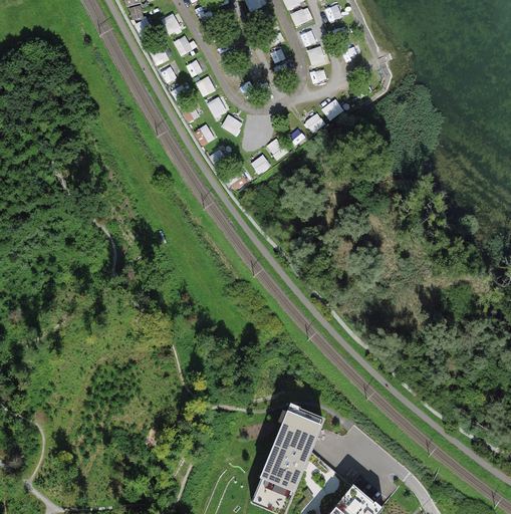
[(266,5),(263,0),(244,0),(250,12),(266,5)]
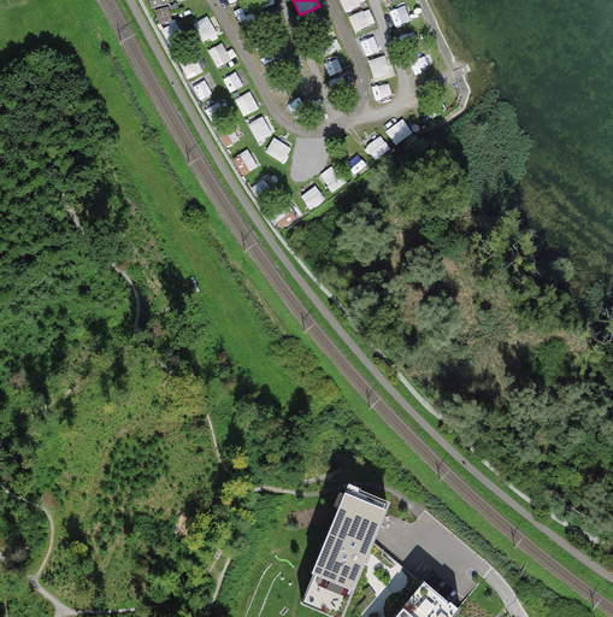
[(339,0),(342,12),(365,6),(363,0),(339,0)]
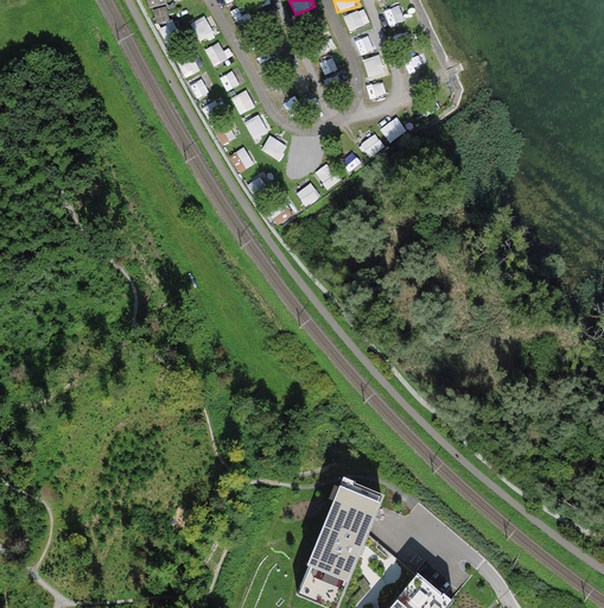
[(383,13),(390,27),(404,21),(396,7),(383,13)]
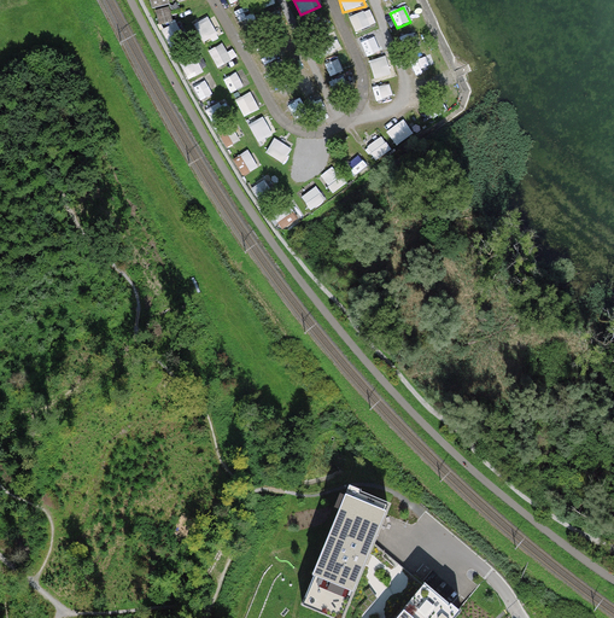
[(369,10),(348,17),(354,33),(375,24),(369,10)]
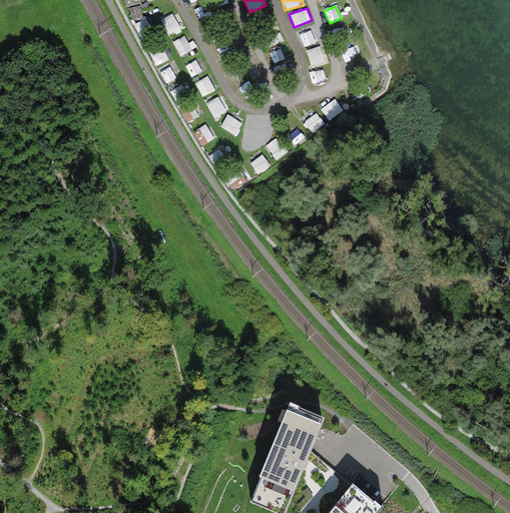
[(167,34),(184,26),(177,12),(160,19),(167,34)]
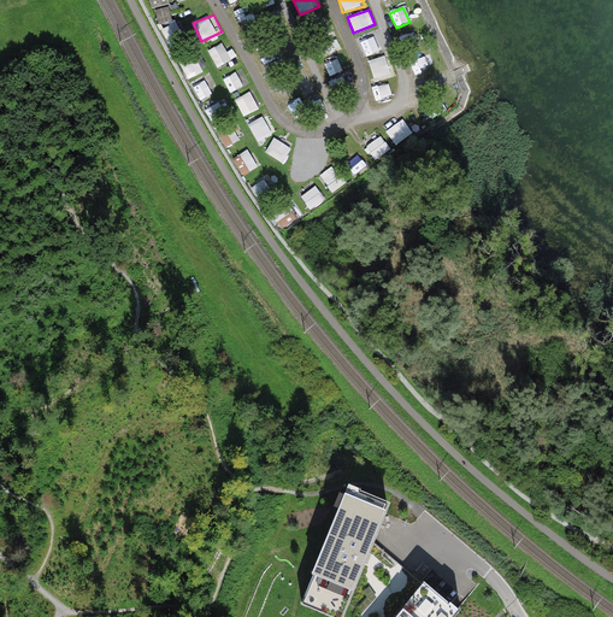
[(302,21),(308,34),(322,28),(316,15),(302,21)]
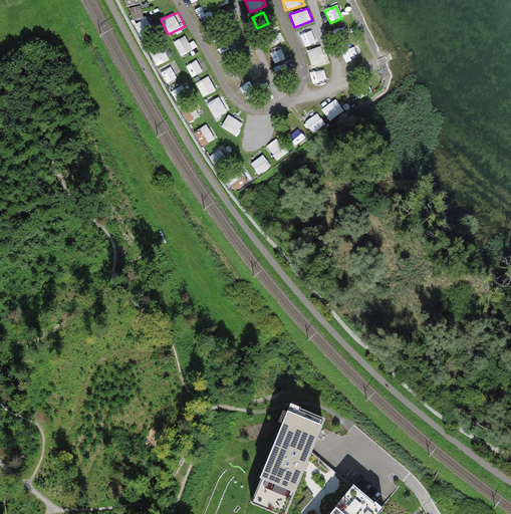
[(139,29),(148,24),(146,19),(136,23),(139,29)]
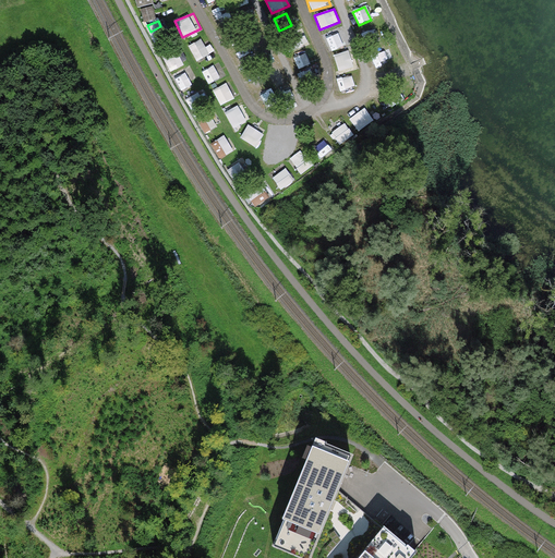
[(286,33),(292,50),(308,44),(301,27),(286,33)]
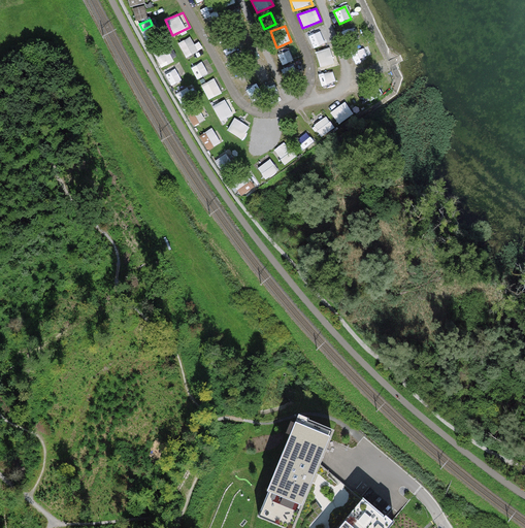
[(323,42),(319,29),(307,32),(312,45),(323,42)]
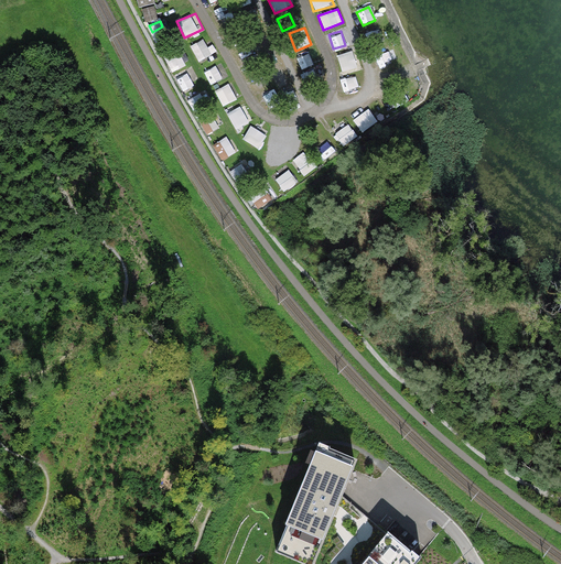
[(189,44),(197,61),(215,52),(206,36),(189,44)]
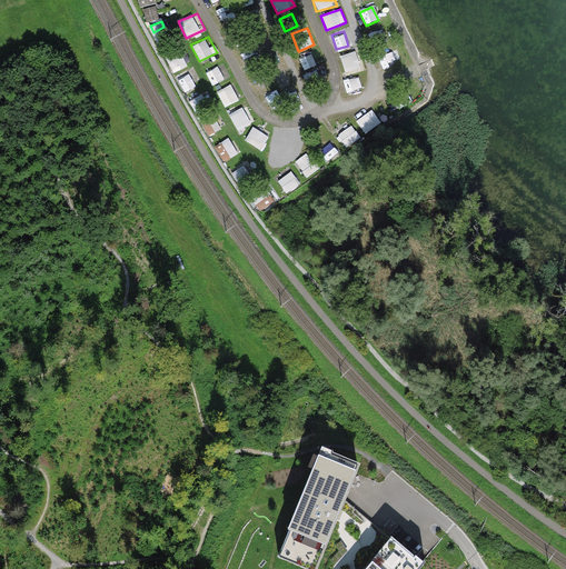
[(358,52),(340,55),(343,71),(360,69),(358,52)]
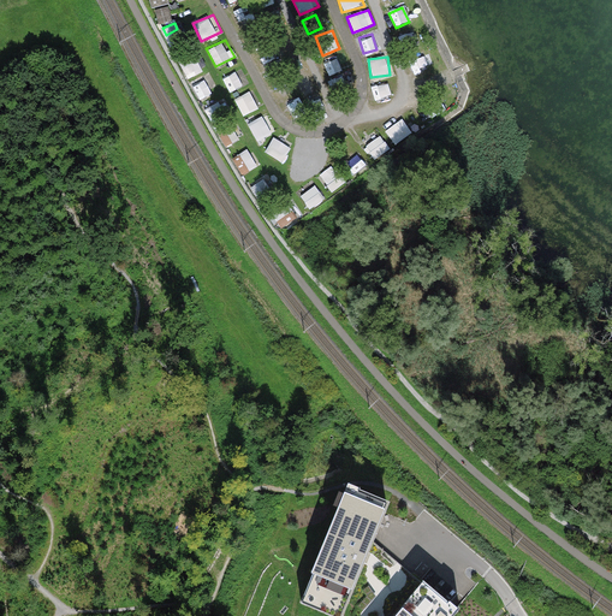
[(324,64),(328,76),(342,71),(337,59),(324,64)]
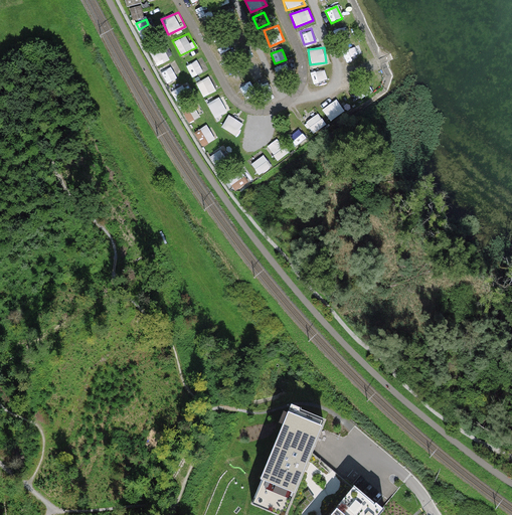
[(198,62),(186,67),(191,77),(202,72),(198,62)]
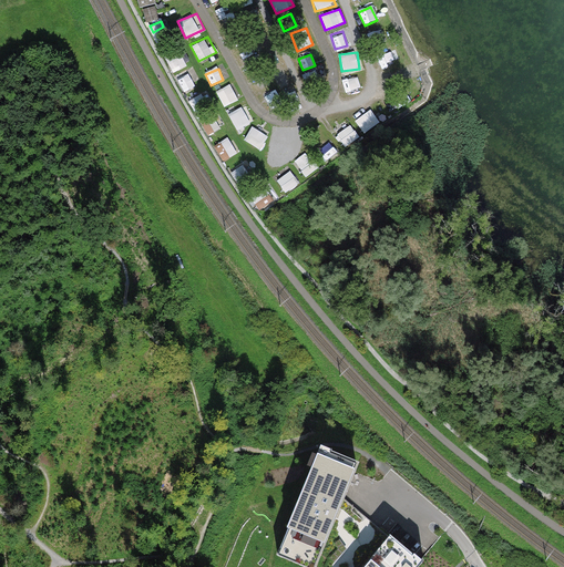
[(303,74),(306,88),(319,84),(316,70),(303,74)]
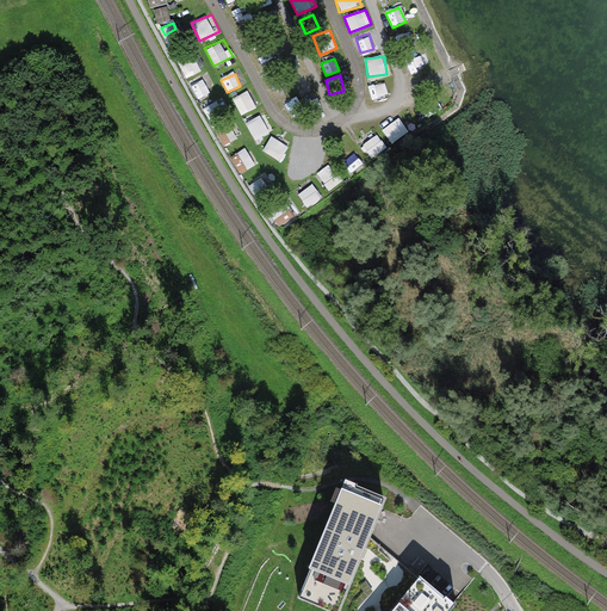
[(202,76),(189,82),(194,99),(208,94),(202,76)]
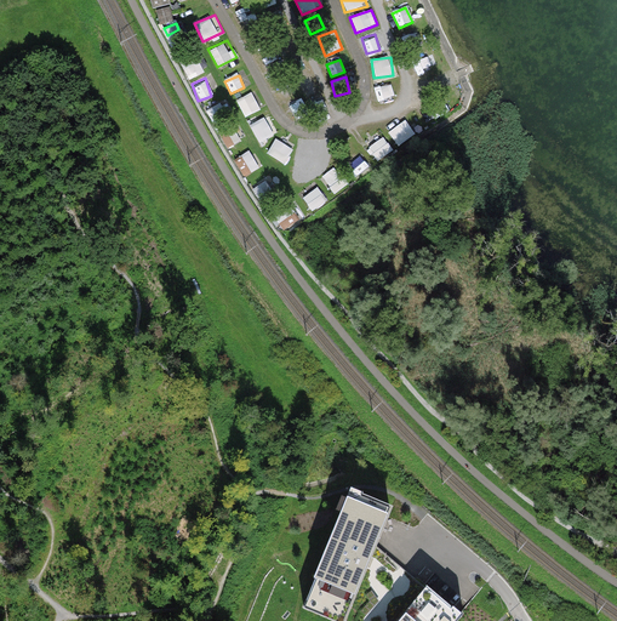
[(244,118),(258,109),(250,93),(235,101),(244,118)]
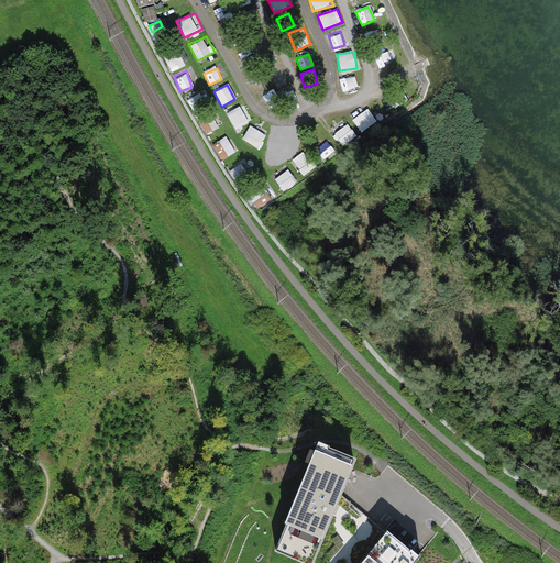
[(188,100),(193,109),(204,103),(199,95),(188,100)]
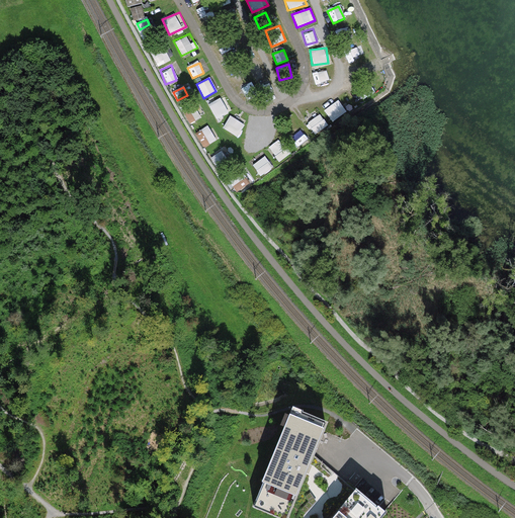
[(208,103),(215,117),(227,112),(221,98),(208,103)]
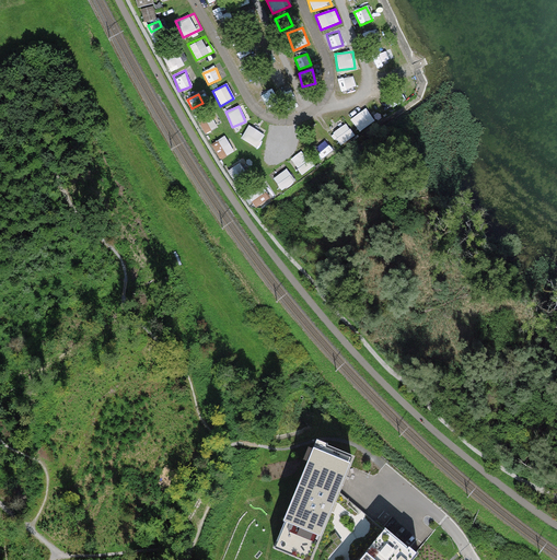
[(359,132),(374,121),(364,108),(350,119),(359,132)]
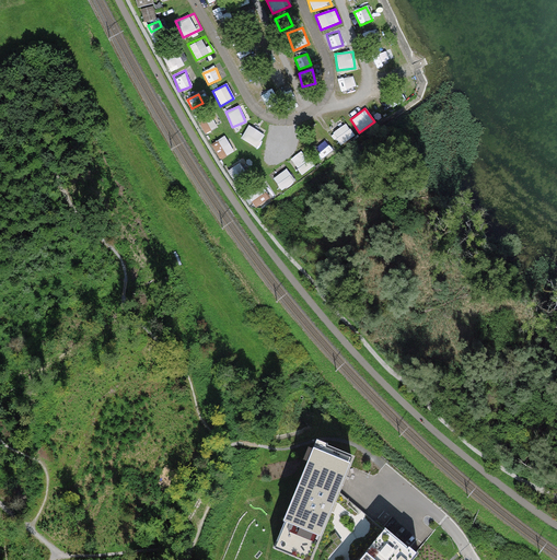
[(337,144),(354,137),(348,124),(332,131),(337,144)]
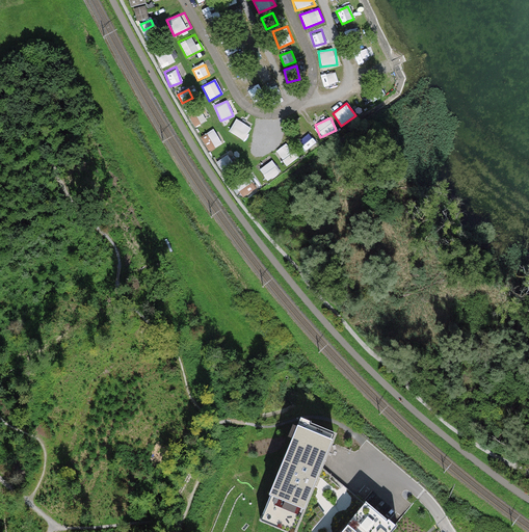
[(228,132),(242,140),(250,128),(235,118),(228,132)]
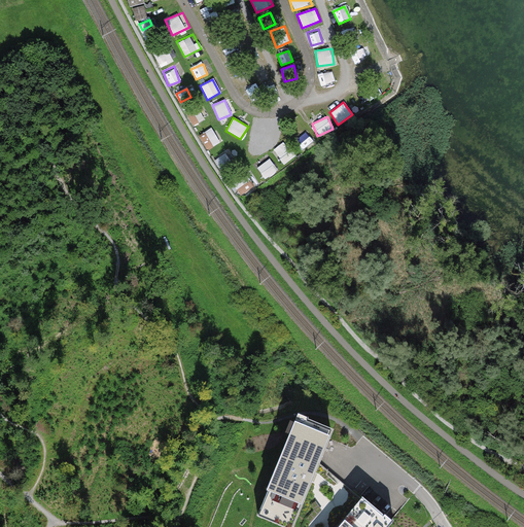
[(211,127),(198,135),(206,149),(219,142),(211,127)]
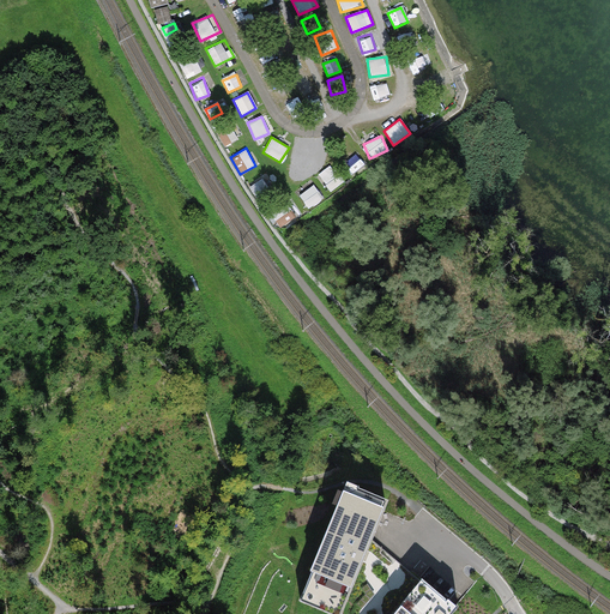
[(310,164),(312,149),(293,148),(291,163),(310,164)]
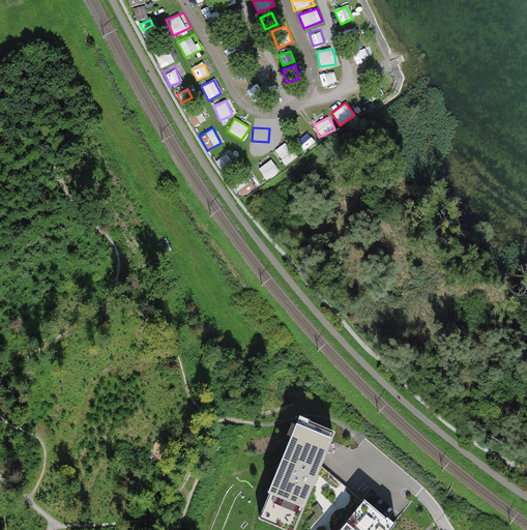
[(303,149),(317,141),(310,130),(296,138),(303,149)]
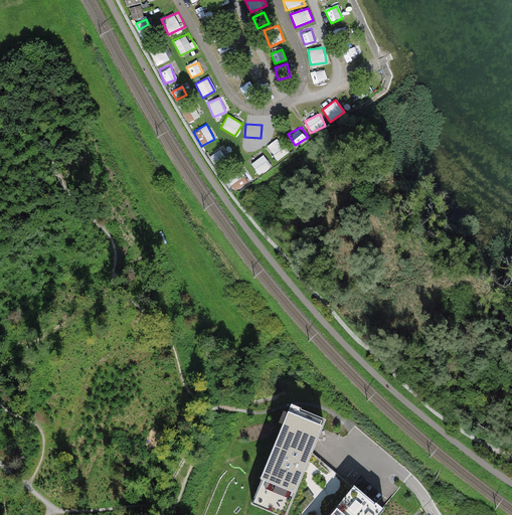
[(266,146),(278,161),(289,153),(278,137),(266,146)]
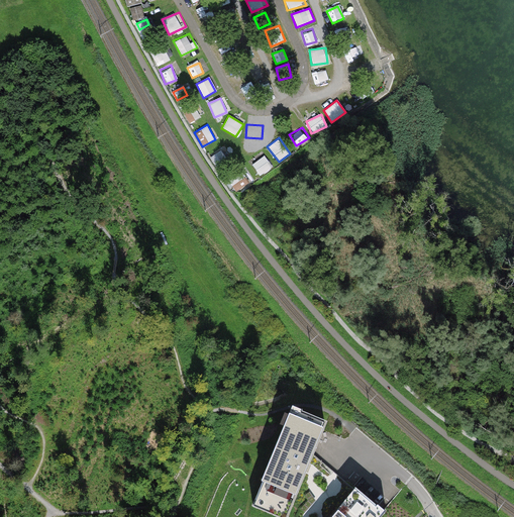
[(219,150),(209,158),(218,170),(227,163),(219,150)]
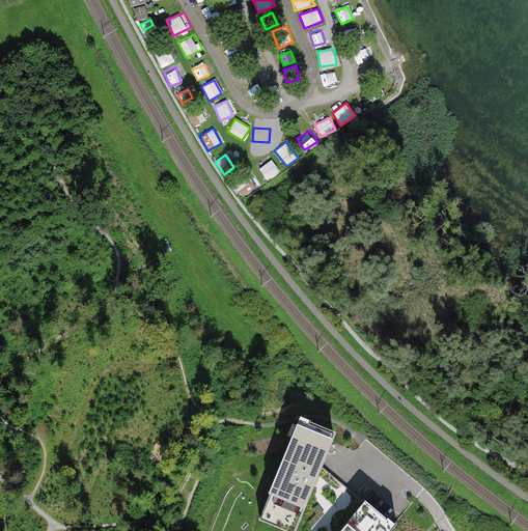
[(274,159),(259,167),(266,178),(280,170),(274,159)]
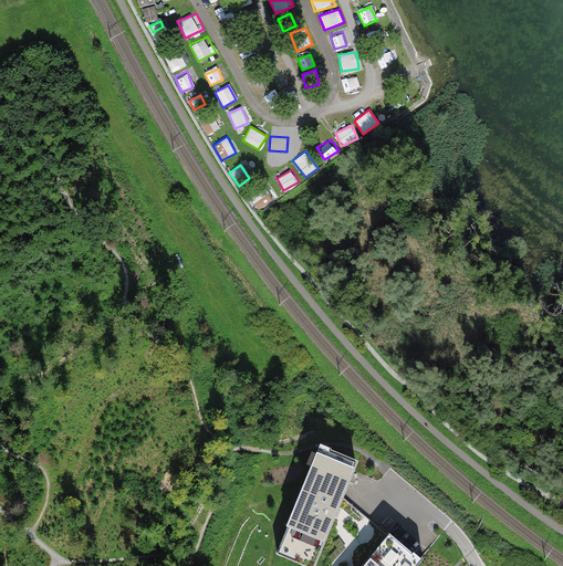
[(313,565),(356,454),(313,438),(270,548),(313,565)]
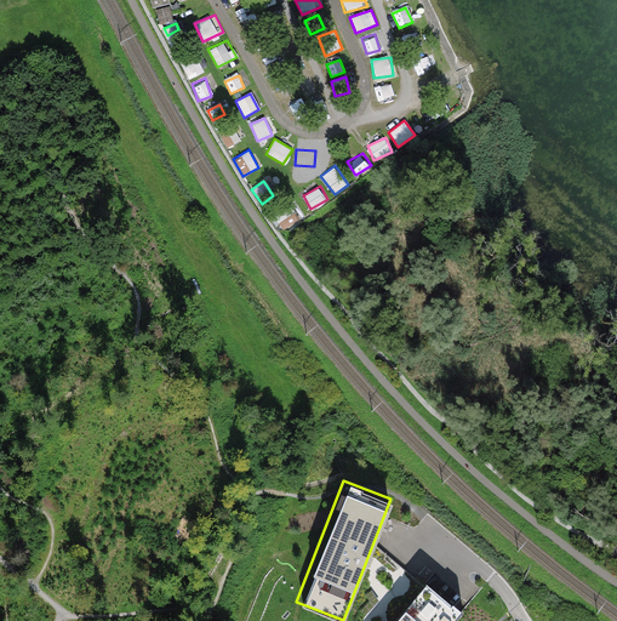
[(452,620),(461,613),(422,580),(387,620),(452,620)]
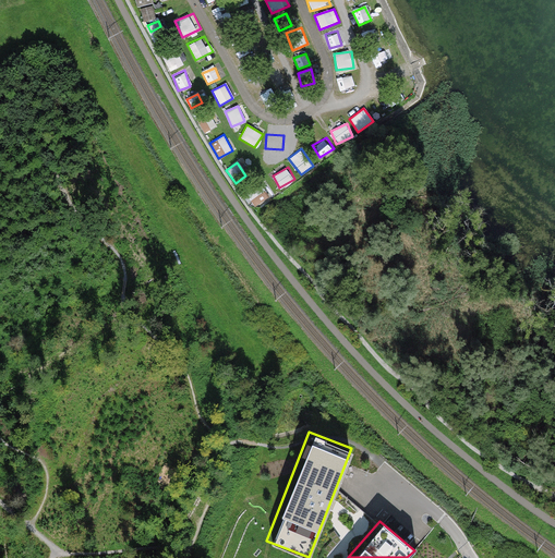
All buildings are outlined.
